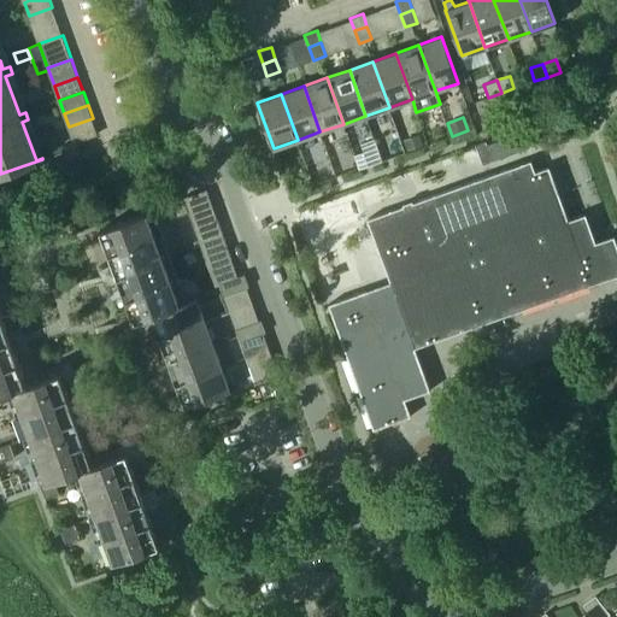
[(77,144),(99,135),(93,118),(69,127),(74,141),(75,144),(77,144)]
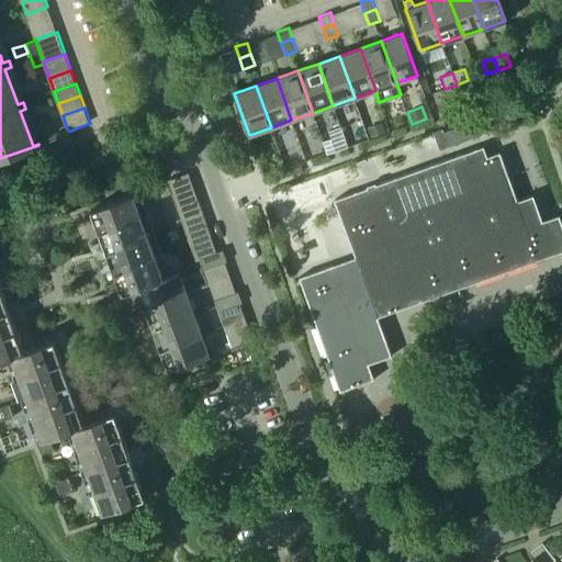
[(490,113),(442,130),(448,146),(485,133),(483,126),(493,123),(490,113)]
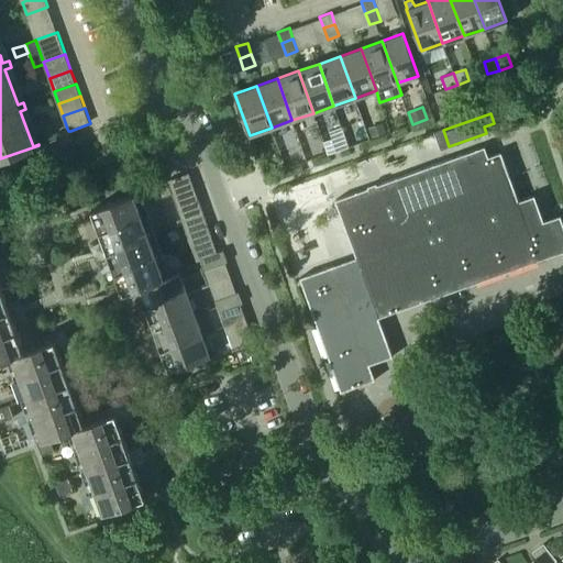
[(383,122),(368,128),(372,136),(386,132),(383,122)]
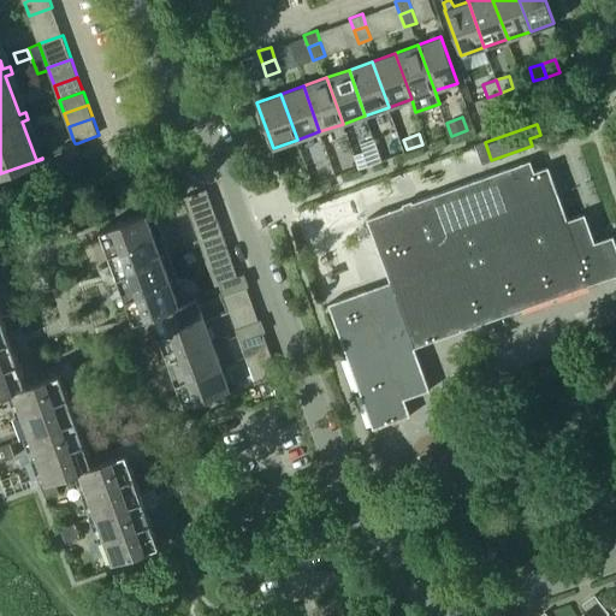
[(381,161),(373,138),(361,143),(363,152),(354,155),(359,169),(381,161)]
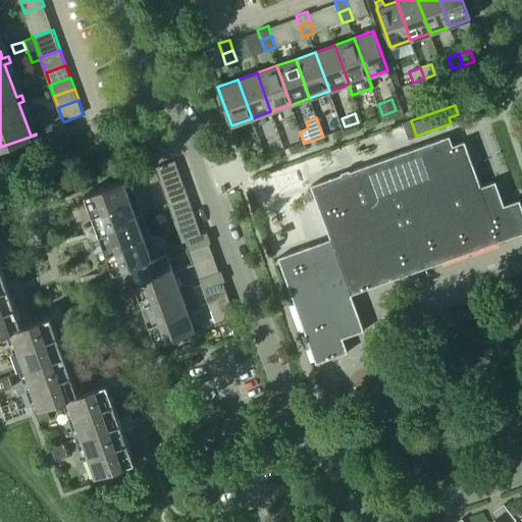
[(68,131),(65,121),(63,121),(62,119),(54,122),(58,134),(68,131)]
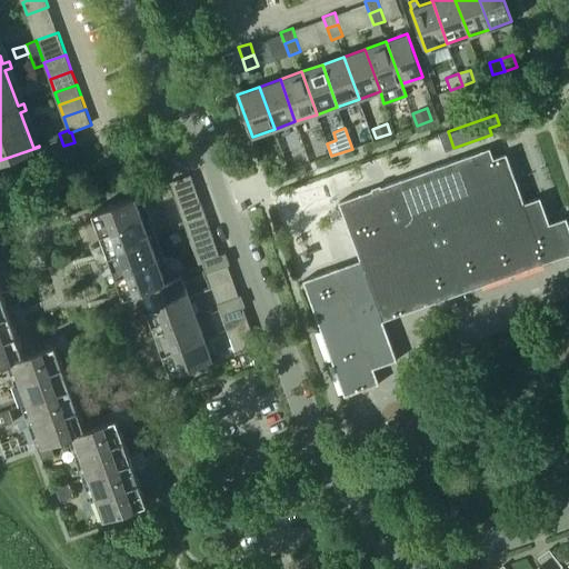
[(448,131),(439,133),(446,151),(453,148),(448,131)]
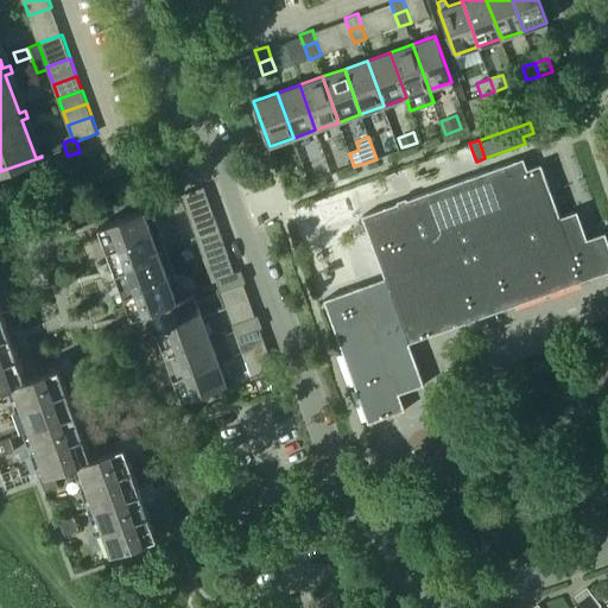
[(365,292),(362,285),(323,299),(368,423),(405,410),(399,393),(424,385),(409,342),(583,280),(607,270),(607,240),(605,232),(587,238),(576,210),(559,216),(540,164),(527,169),(523,158),(362,215),(387,284),(365,292)]
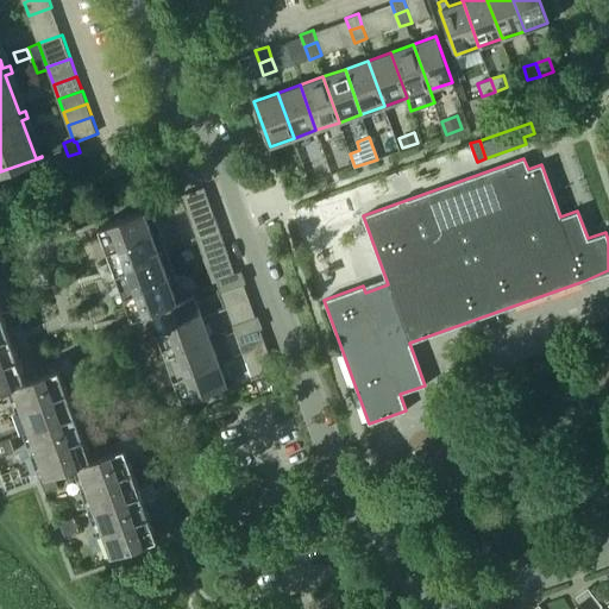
[(180,196),(169,201),(175,214),(187,209),(182,196),(180,196)]
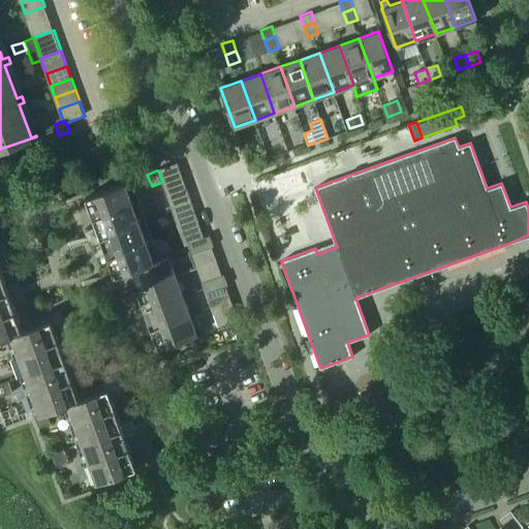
[(102,280),(121,274),(129,271),(158,349),(197,335),(168,255),(154,260),(142,227),(147,225),(145,219),(139,221),(127,188),(133,186),(130,180),(86,196),(84,191),(72,195),(76,207),(88,203),(96,224),(84,228),(90,246),(102,242),(110,263),(98,268),(102,280)]
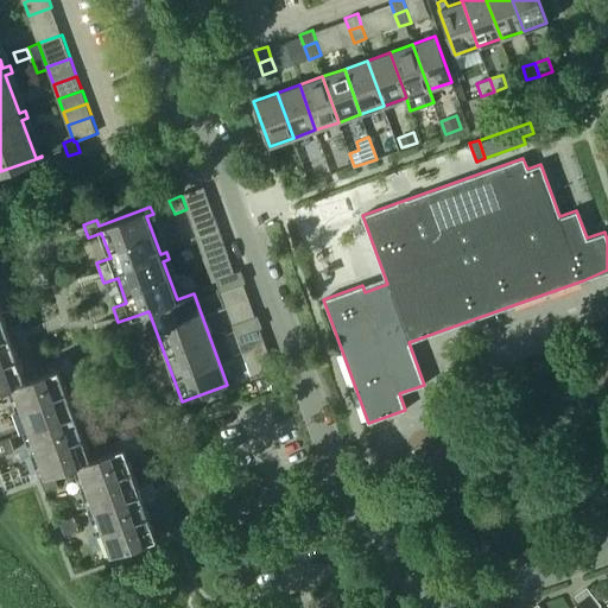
[(191,223),(197,238),(220,229),(215,215),(191,223)]
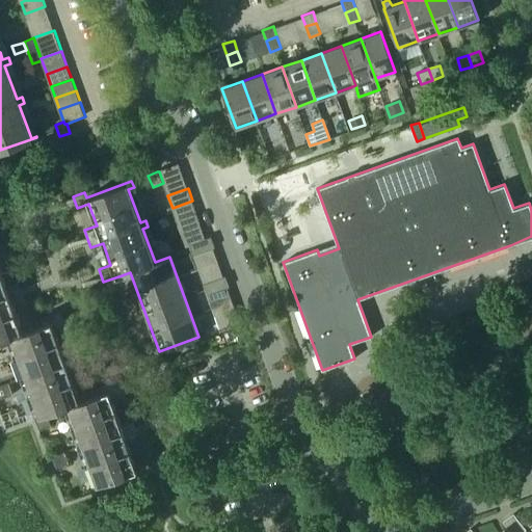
[(173,208),(177,220),(197,213),(192,201),(173,208)]
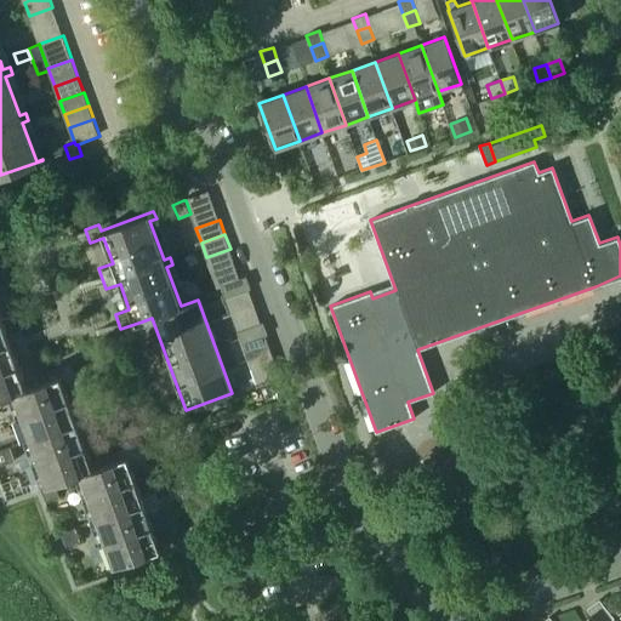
[(206,257),(211,272),(235,263),(231,249),(206,257)]
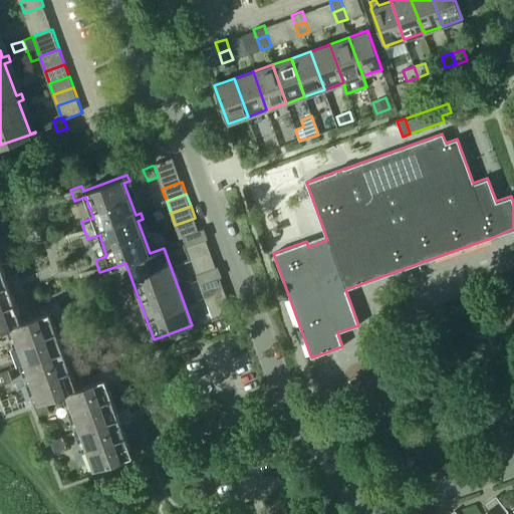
[(204,228),(199,230),(193,232),(197,243),(207,239),(204,228)]
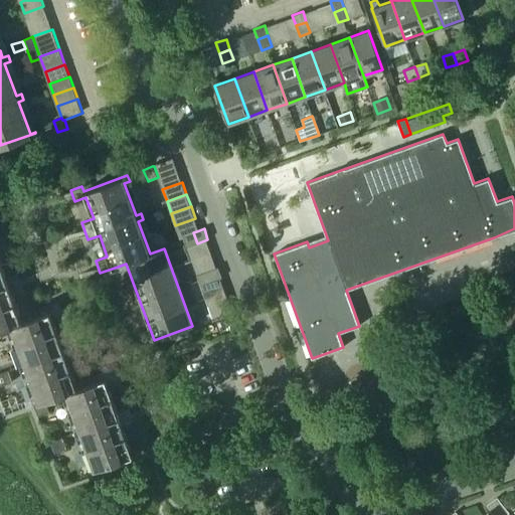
[(134,460),(146,456),(142,445),(130,449),(123,427),(134,423),(128,406),(117,410),(109,389),(120,385),(114,368),(103,372),(105,377),(76,387),(67,360),(78,356),(72,340),(61,344),(53,323),(64,319),(58,302),(47,306),(49,311),(21,321),(12,295),(23,291),(17,274),(5,278),(0,262),(0,254),(9,251),(3,235),(0,235),(0,329),(11,326),(23,358),(17,360),(19,366),(25,364),(36,396),(31,398),(37,415),(49,411),(44,400),(66,392),(78,424),(72,426),(75,433),(80,431),(92,463),(87,465),(89,471),(132,455),(134,460)]
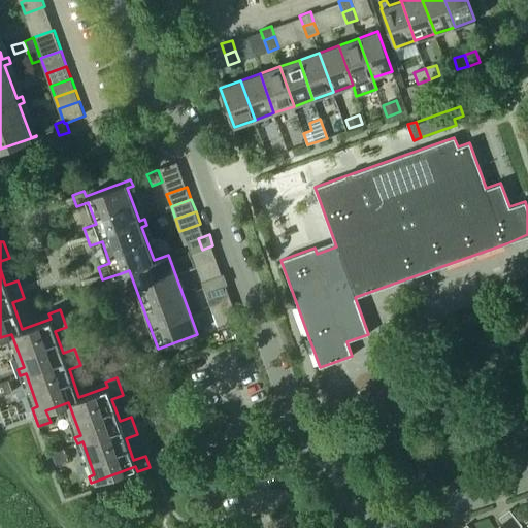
[(217,289),(227,285),(223,273),(212,277),(217,289)]
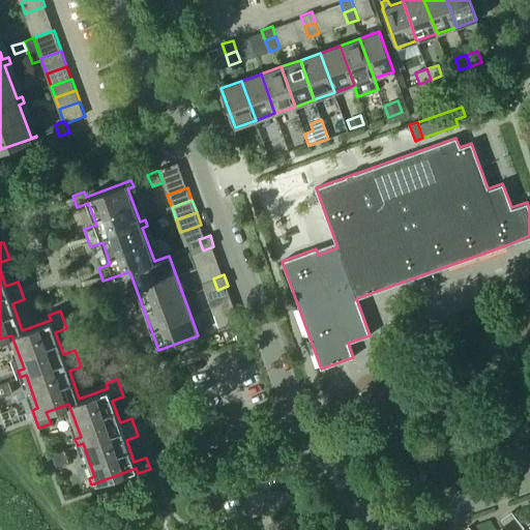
[(213,278),(203,283),(202,283),(206,294),(217,290),(213,278)]
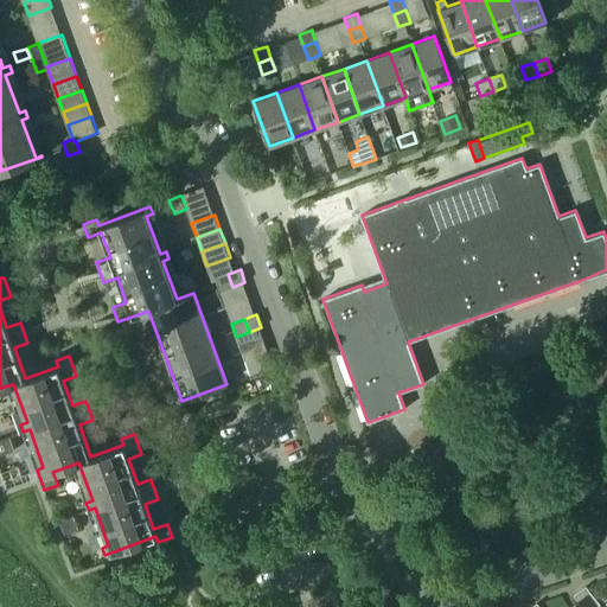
[(260,364),(264,377),(278,372),(273,359),(260,364)]
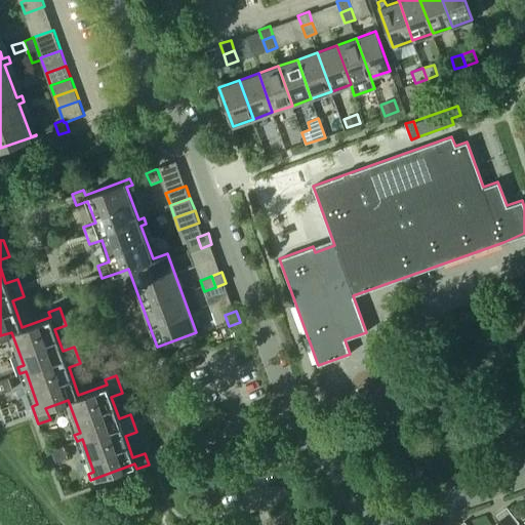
[(0,380),(0,393),(13,390),(9,377),(0,380)]
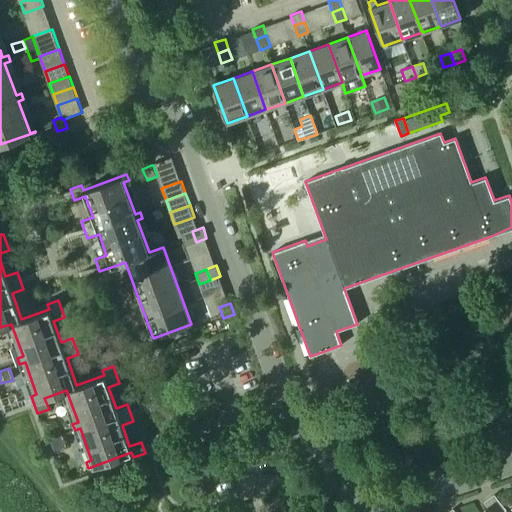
[(51,439),(55,450),(66,446),(62,435),(51,439)]
